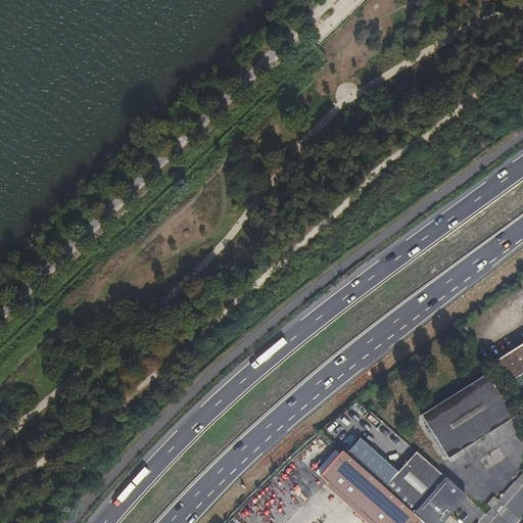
[(362,108),(353,117),(363,126),(372,115),(362,108)]
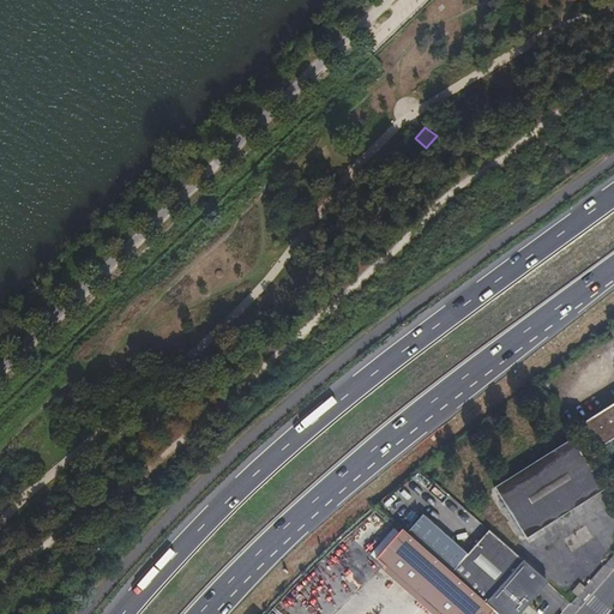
[(613,404),(583,423),(599,450),(613,439),(613,404)]
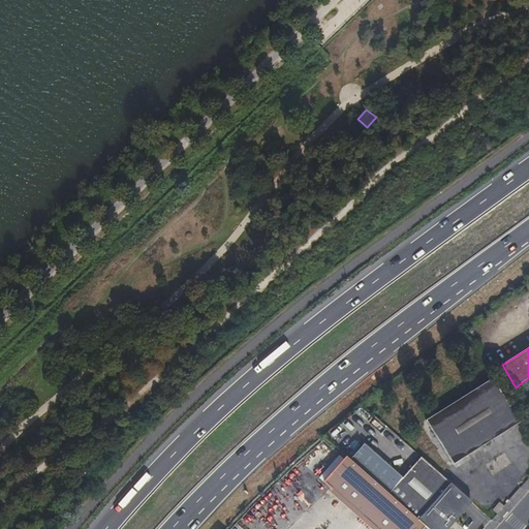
[(522,426),(494,381),(428,424),(456,468),(522,426)]
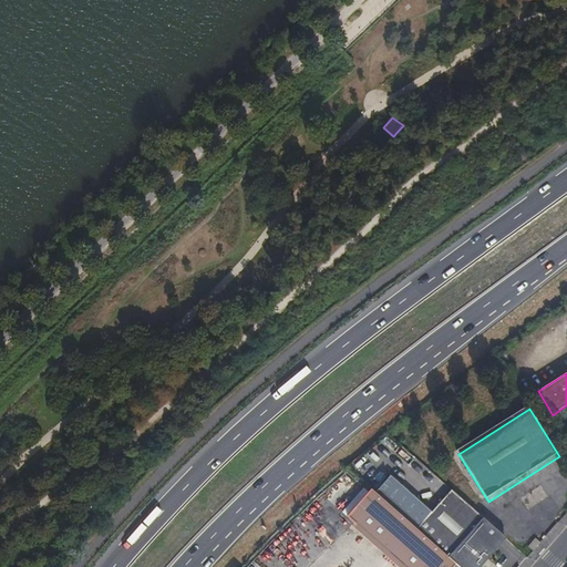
[(488,557),(505,538),(451,490),(431,511),(389,474),(373,492),(457,566),(485,566),(483,565),(488,557)]
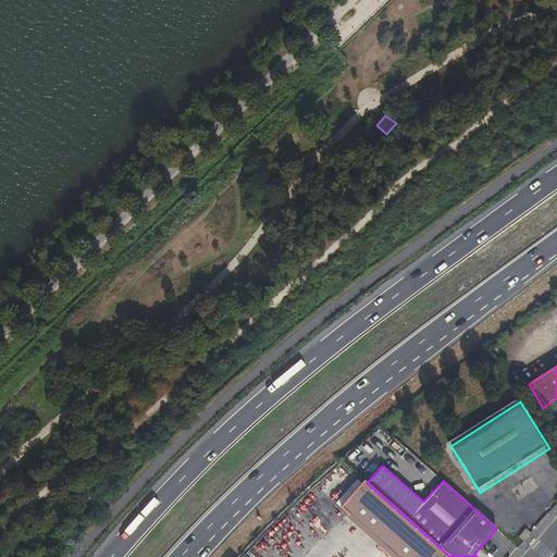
[(449,556),(367,483),(363,480),(337,511),(388,556),(449,556)]
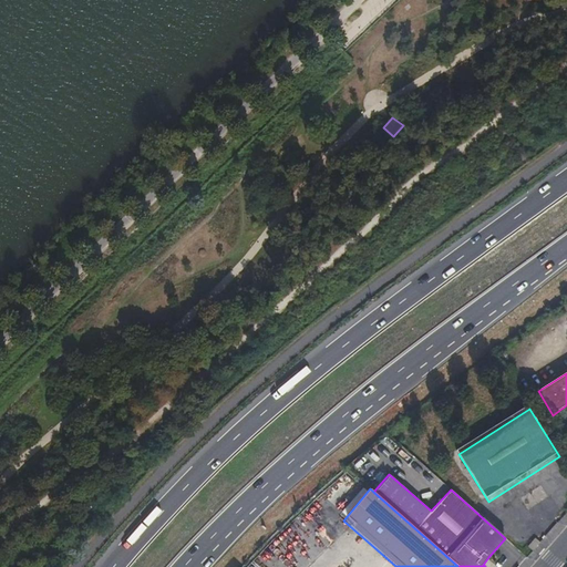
[(495,566),(497,565),(488,557),(483,565),(485,566),(495,566)]
